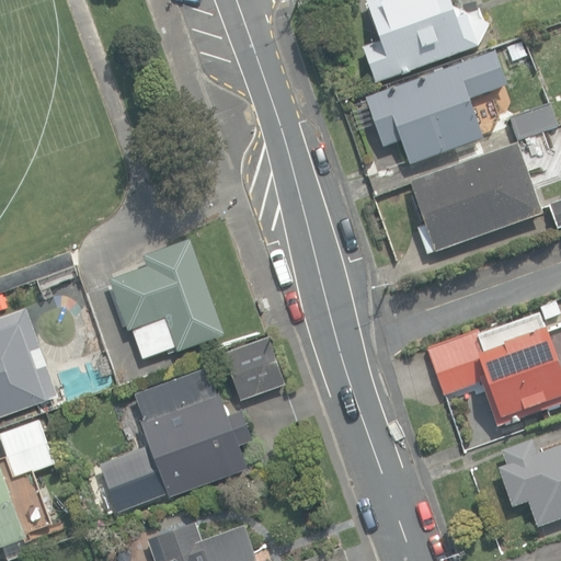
[(363,47),(377,84),(478,47),(490,24),(457,10),(453,0),(369,0),(366,1),(380,41),(363,47)]
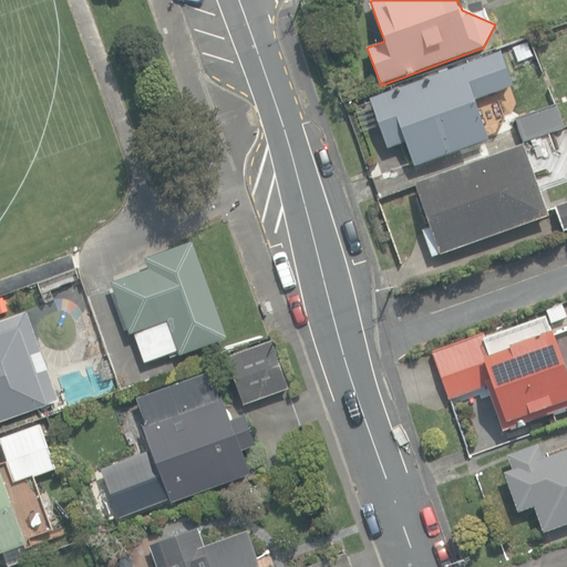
[(406,142),(415,167),(490,141),(477,105),(488,102),(487,98),(514,88),(501,51),(369,98),(388,148),(406,142)]
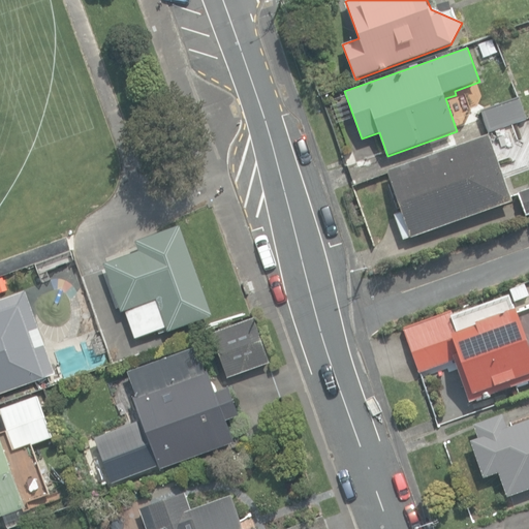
[(480,111),(489,133),(527,120),(524,112),(528,110),(528,95),(520,99),(519,97),(480,111)]
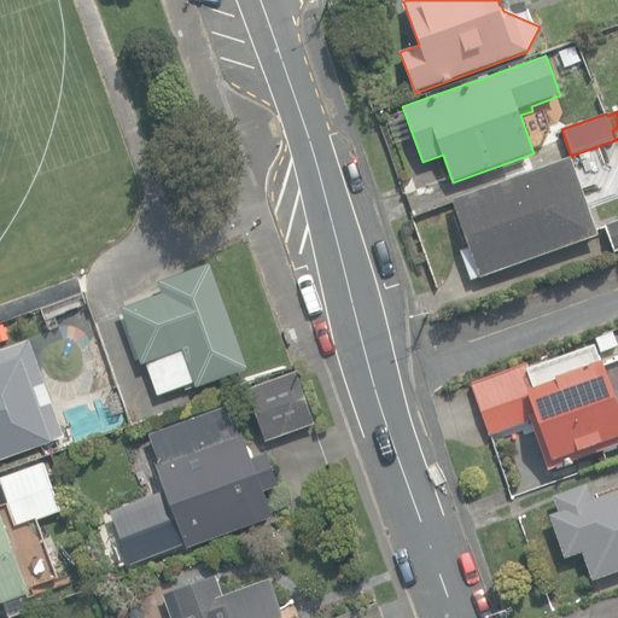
[(461,251),(471,280),(599,237),(583,192),(592,190),(586,173),(577,175),(571,158),(453,199),(458,215),(454,216),(464,244),(468,242),(471,248),(461,251)]
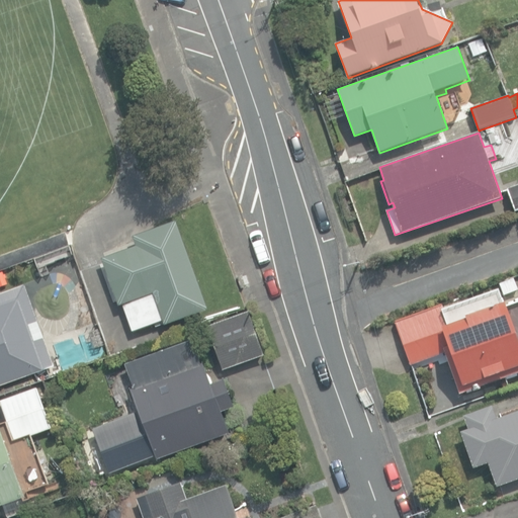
[(517,185),(506,190),(514,212),(517,210),(517,185)]
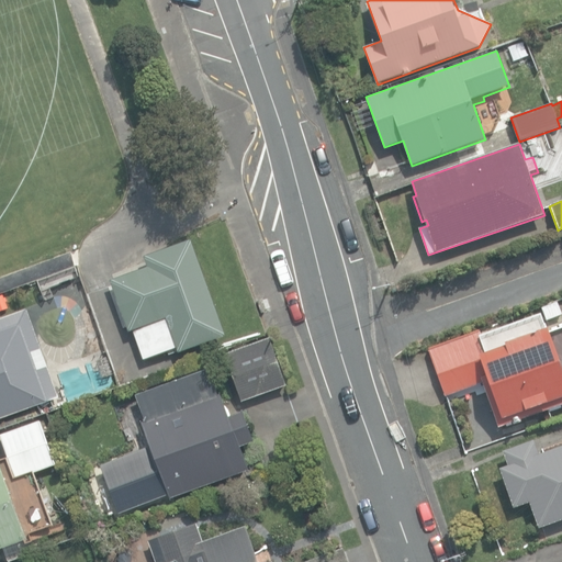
[(167,318),(179,352),(225,336),(191,240),(144,258),(147,268),(111,281),(128,332),(167,318)]
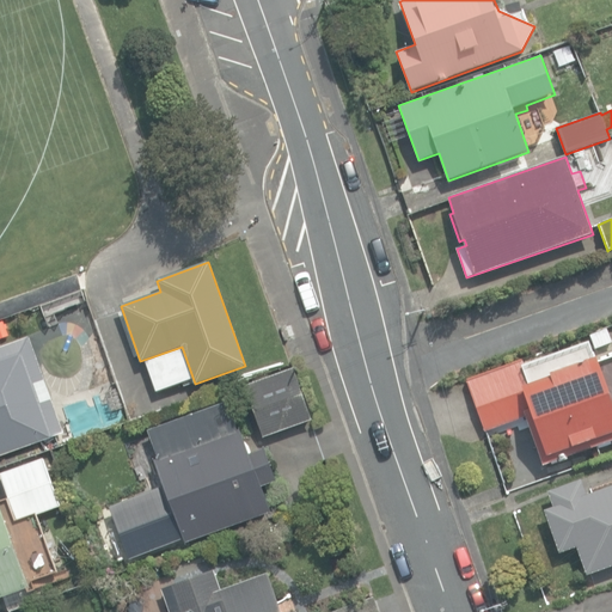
[(611,324),(599,329),(605,349),(611,347),(611,324)]
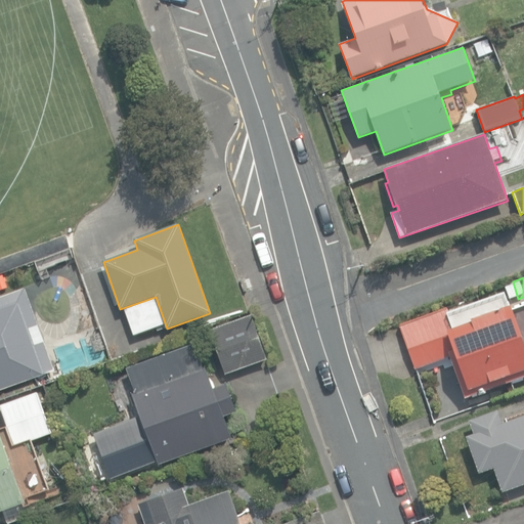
[(0,390),(54,372),(25,289),(0,298),(0,390)]
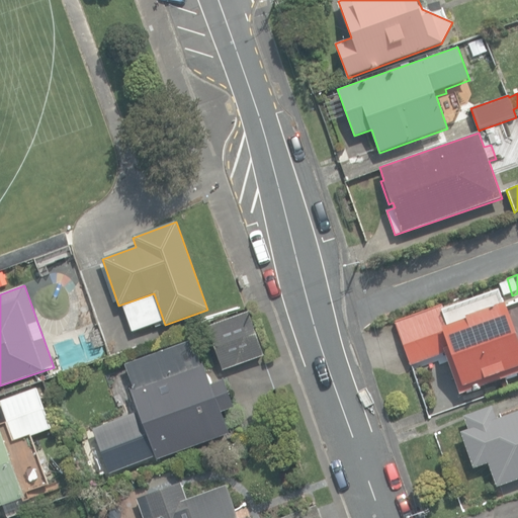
[(457,386),(460,394),(517,372),(517,342),(499,289),(443,310),(441,306),(395,323),(411,365),(450,351),(462,384),(457,386)]
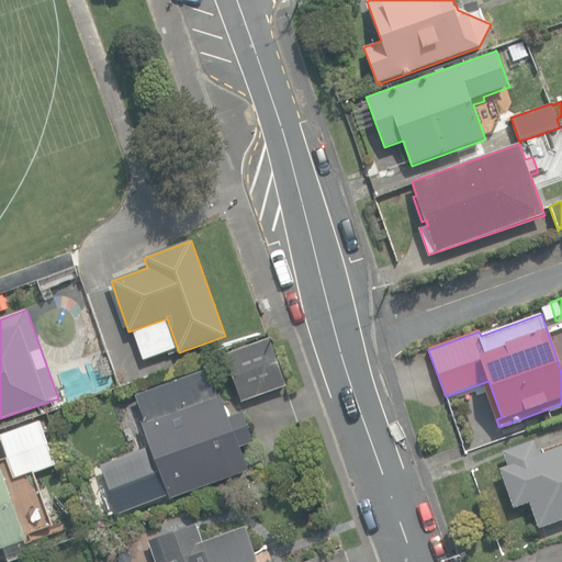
[(242,401),(285,384),(269,336),(224,352),(242,401)]
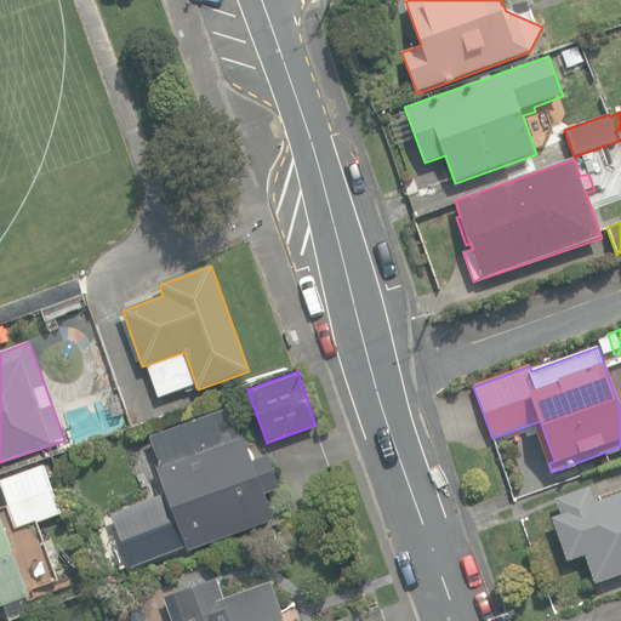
[(188,396),(192,404),(203,399),(199,391),(188,396)]
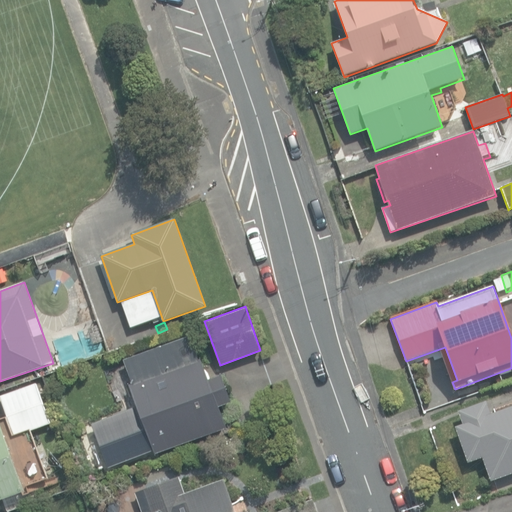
[(144,426),(156,455),(226,428),(218,407),(231,403),(221,375),(208,380),(201,361),(199,362),(189,336),(124,361),(133,383),(129,385),(140,415),(131,419),(131,417),(124,414),(106,420),(103,428),(109,443),(116,446),(134,439),(136,433),(135,430),(144,426)]
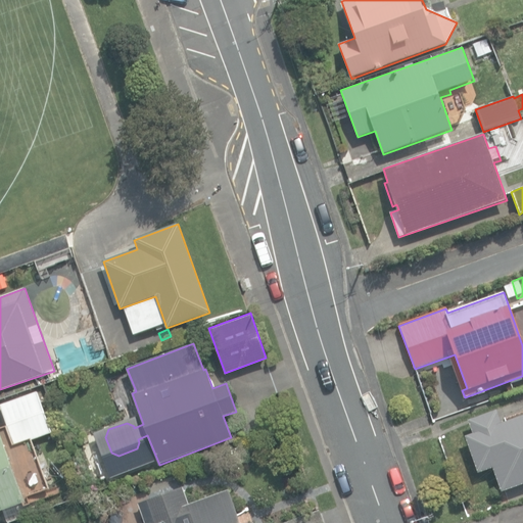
[(57,382),(60,390),(70,387),(68,378),(57,382)]
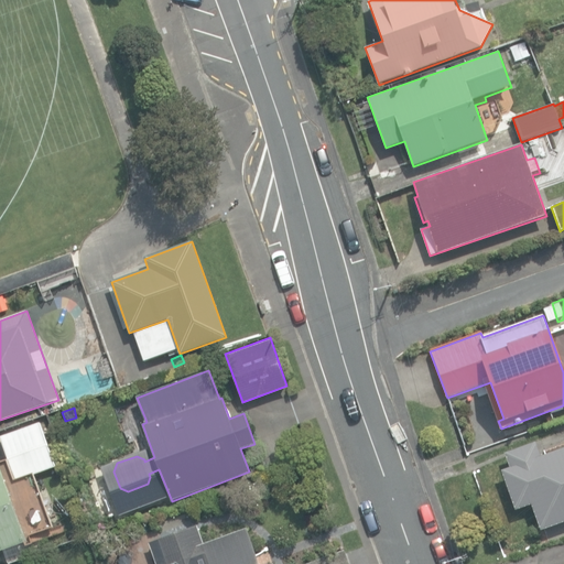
[(0,436),(17,481),(55,467),(39,422),(0,436)]
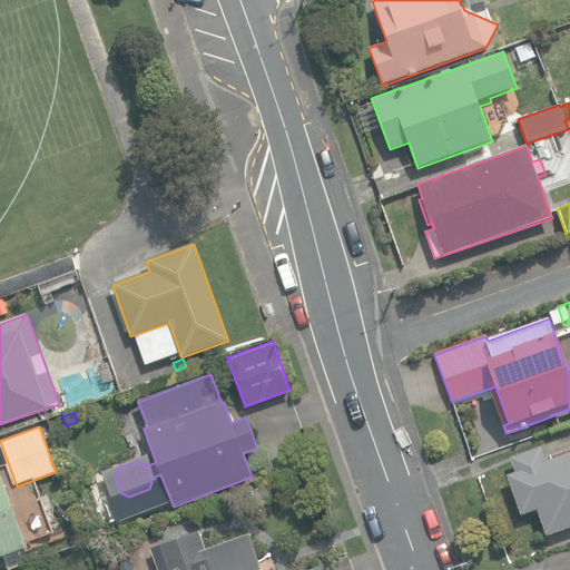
[(537,510),(547,537),(569,528),(569,452),(547,461),(541,446),(510,458),(516,472),(507,475),(521,516),(537,510)]
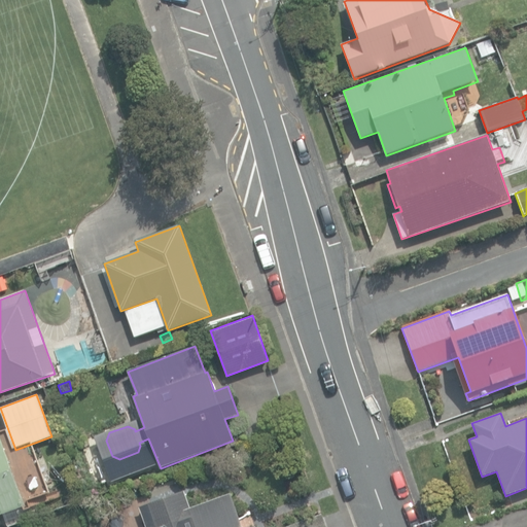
[(0,526),(9,526),(41,516),(35,497),(29,499),(8,437),(2,440),(0,435),(0,434),(0,516),(1,518),(0,518),(0,526)]
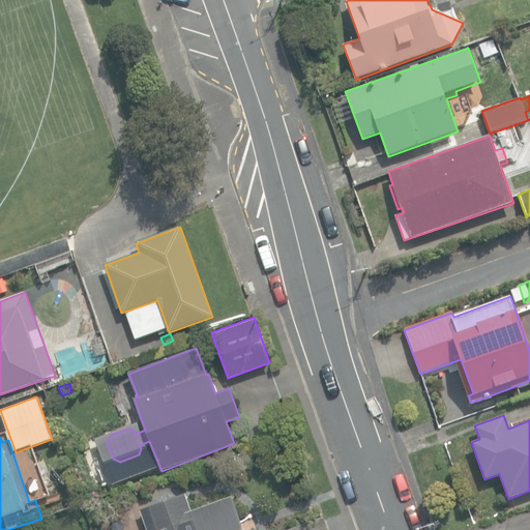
[(243,529),(232,497),(192,511),(185,494),(143,509),(150,529),(243,529)]
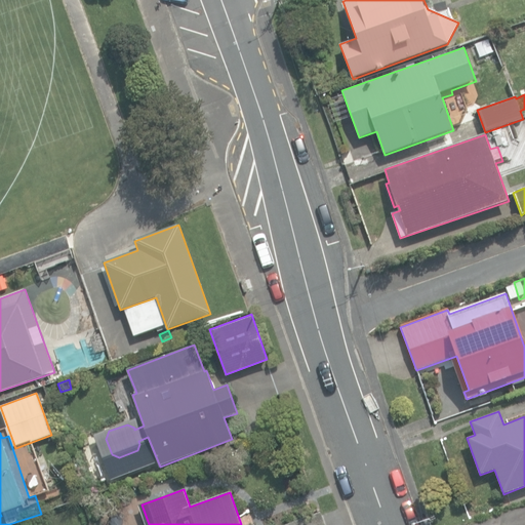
[(324,524),(320,512),(284,524),(324,524)]
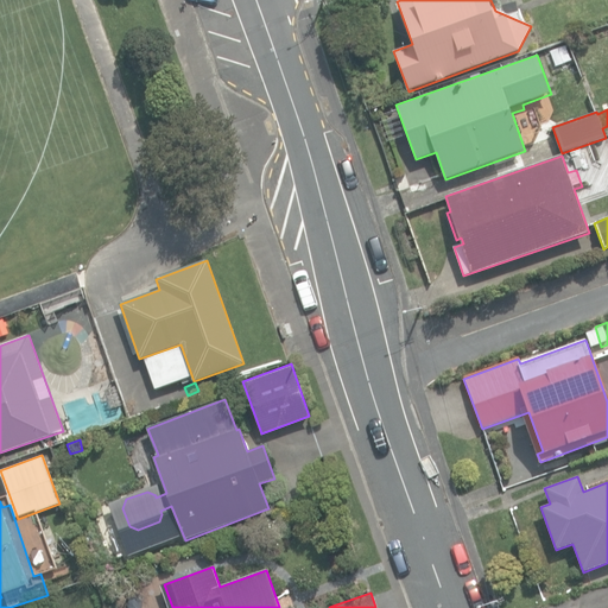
[(55,607),(50,594),(12,607),(55,607)]
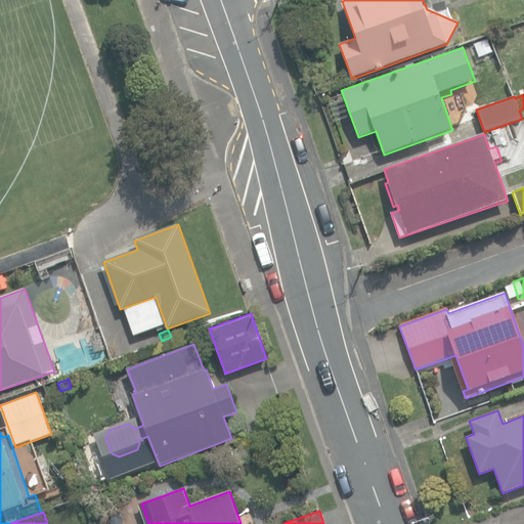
All buildings are outlined.
